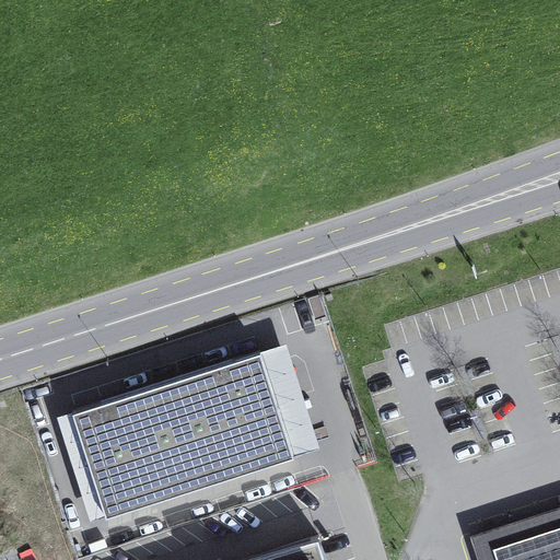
[(287,347),(260,354),(294,458),(319,451),(287,347)]
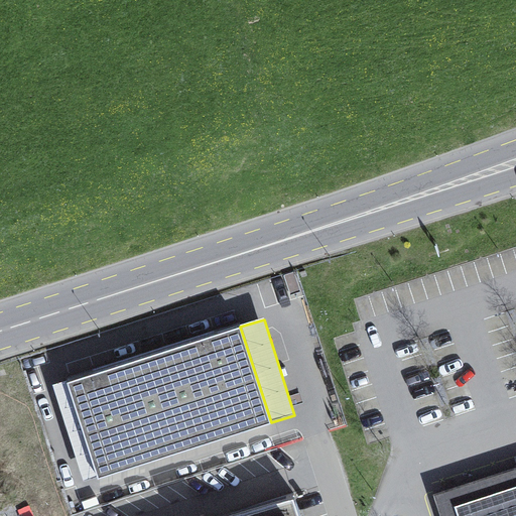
[(68,381),(98,478),(271,422),(240,327),(68,381)]
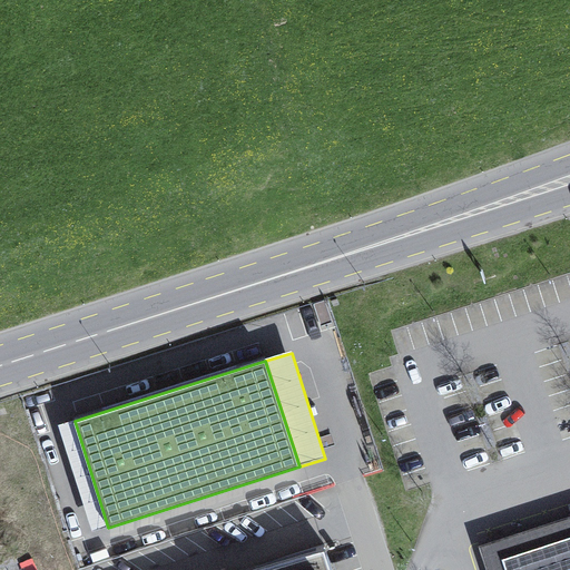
[(108,528),(75,421),(59,426),(92,533),(108,528)]
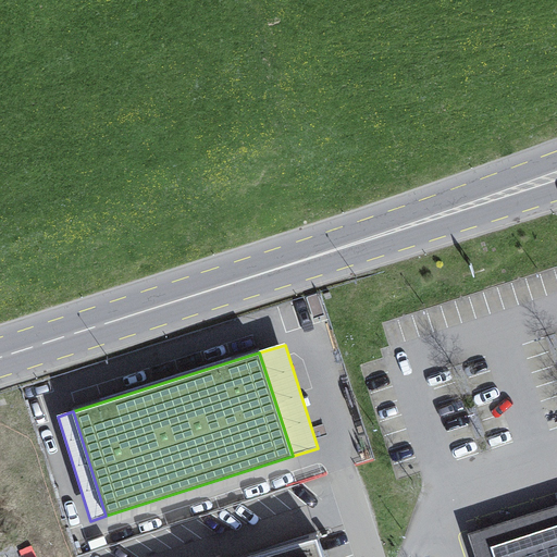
[(556,524),(556,503),(468,532),(475,556),(494,556),(491,546),(556,524)]
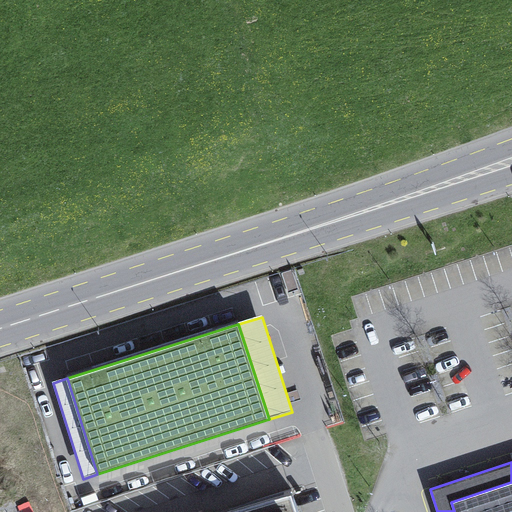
[(511,511),(511,482),(451,502),(454,511),(511,511)]
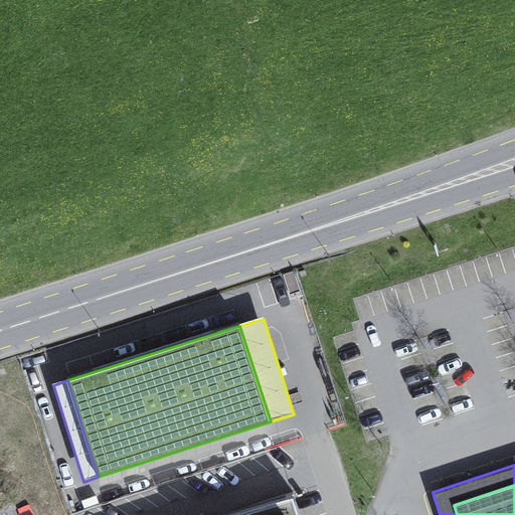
[(299,514),(294,497),(235,514),(299,514)]
